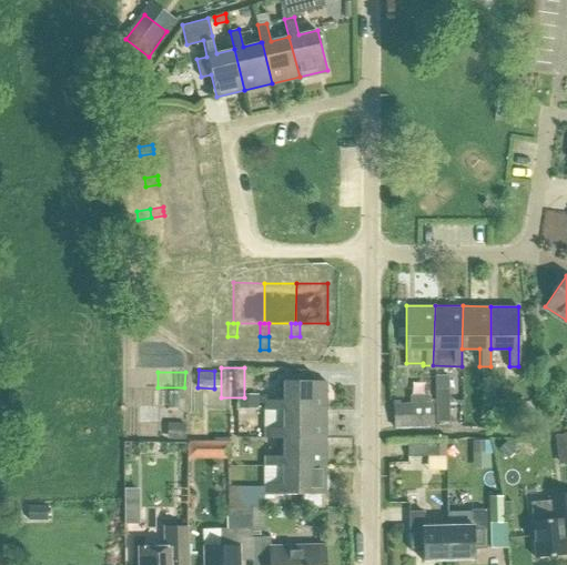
[(284,407),(326,407),(326,379),(283,379),(283,399),(265,399),(265,409),(284,409),(284,407)]
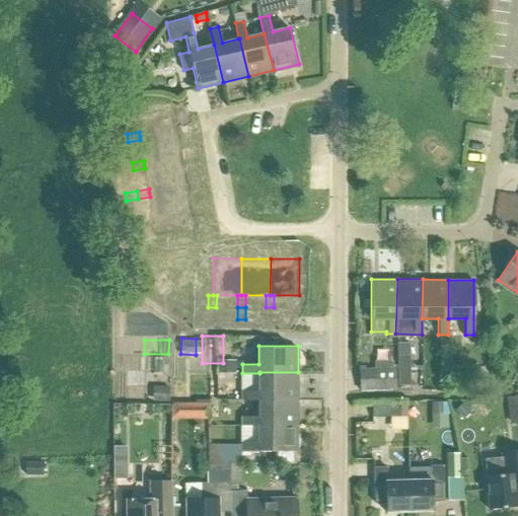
[(339,358),(341,388),(362,386),(361,357),(339,358)]
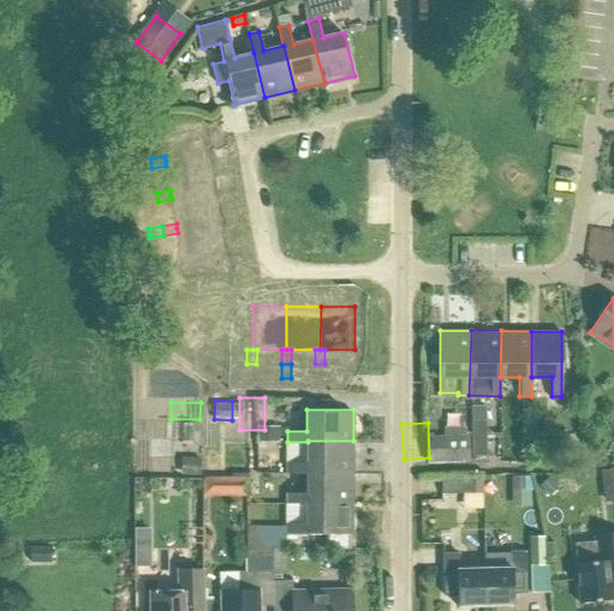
[(446,460),(471,460),(471,433),(468,433),(445,433),(446,460)]
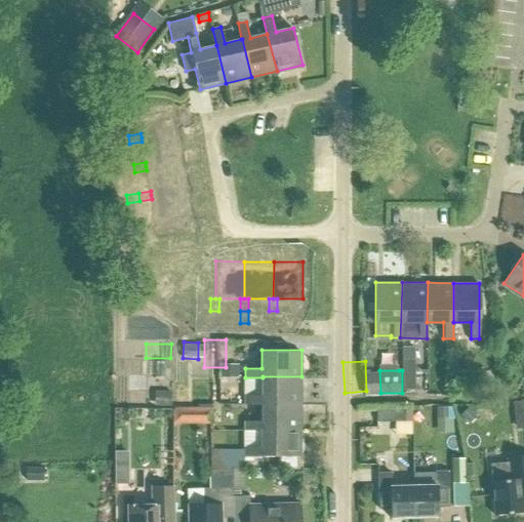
[(415,373),(403,373),(404,390),(415,390),(415,376),(418,376),(418,373),(415,373)]
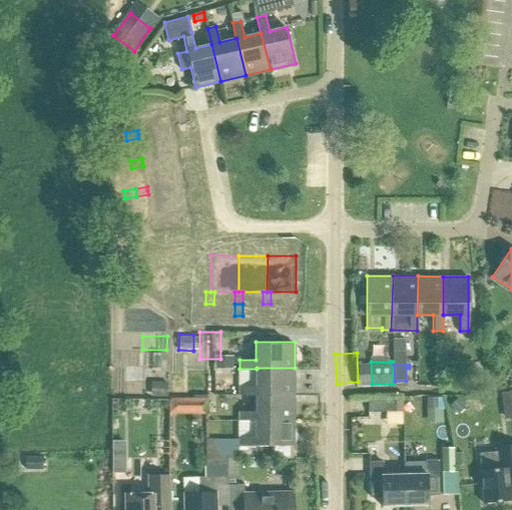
[(295,393),(295,368),(257,368),(257,369),(257,385),(239,385),(239,394),(257,394),(257,393),(295,393)]
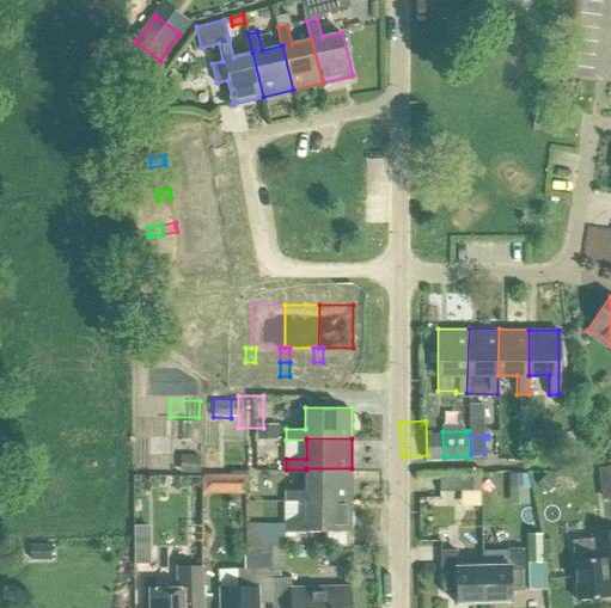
[(202,472),(202,454),(183,454),(183,471),(202,472)]
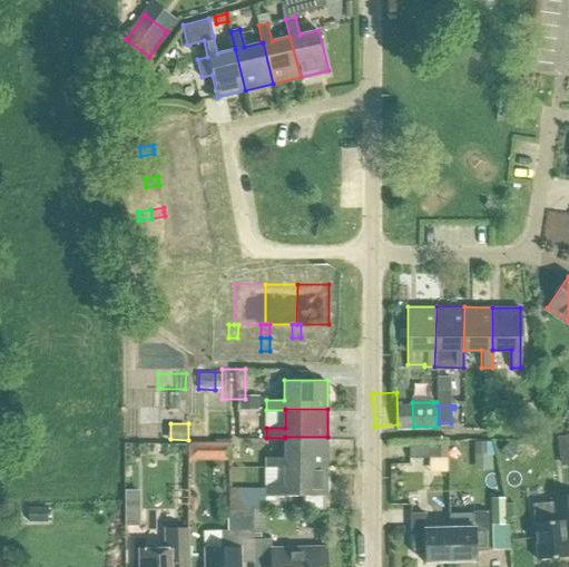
[(568,434),(558,437),(560,451),(568,450),(568,434)]
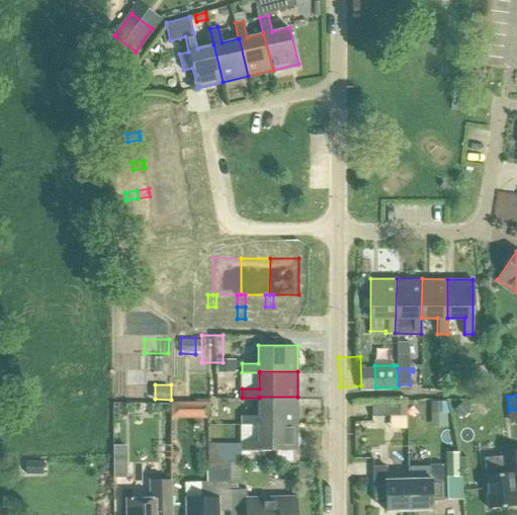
[(297,423),(297,397),(259,397),(259,398),(258,414),(241,414),(241,423),(258,423),(258,422),(297,423)]
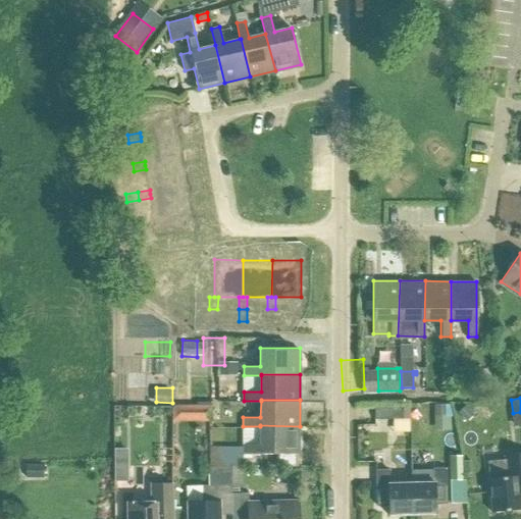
[(171,406),(140,403),(138,420),(169,423),(171,406)]
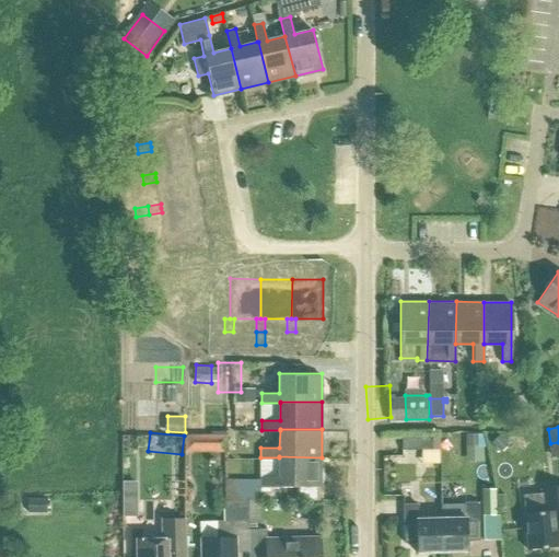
[(479,432),(467,432),(467,444),(480,444),(479,432)]
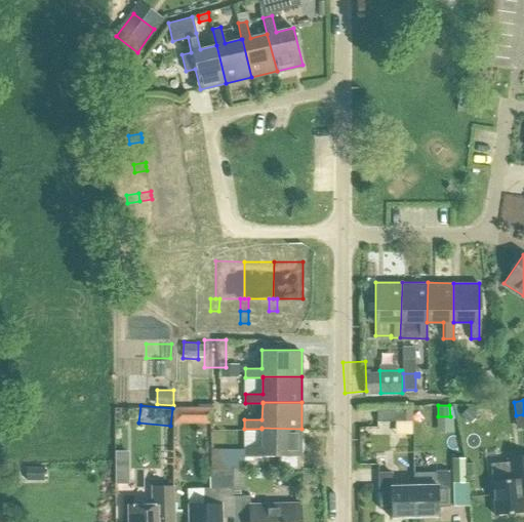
[(213,422),(213,407),(175,407),(174,422),(213,422)]
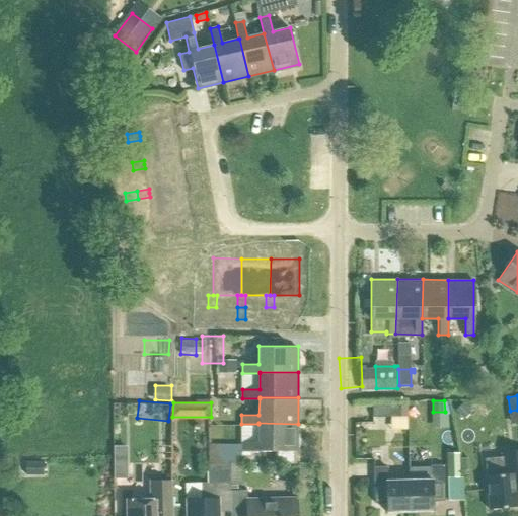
[(409,415),(409,403),(374,403),(374,416),(387,415),(409,415)]
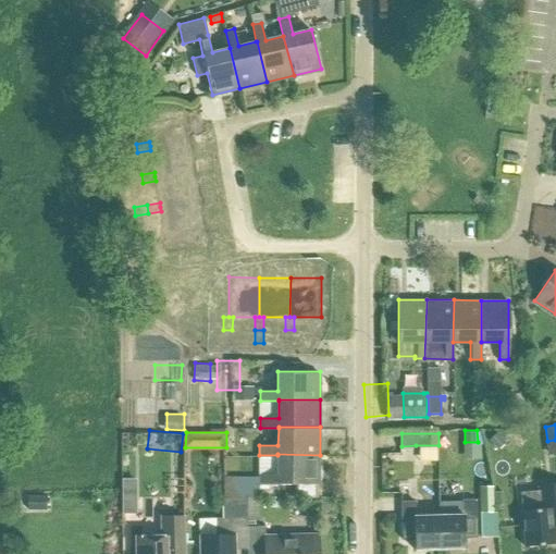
[(320,455),(278,454),(278,455),(278,474),(259,474),(259,481),(296,481),(320,481),(320,455)]
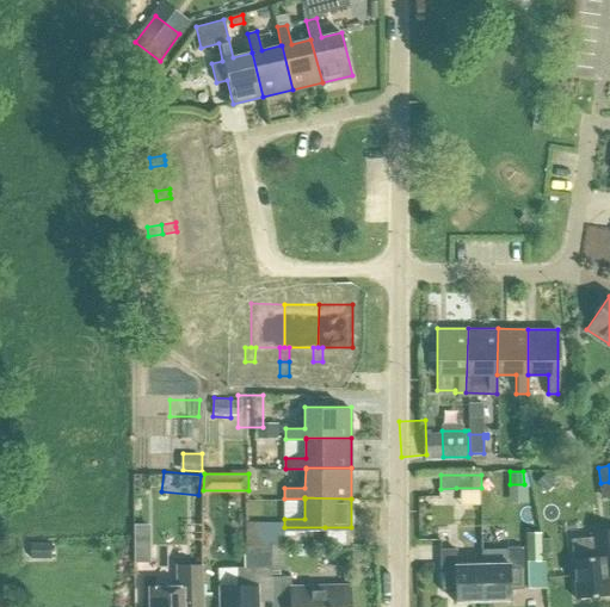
[(135,534),(135,540),(149,540),(149,522),(135,522),(135,534)]
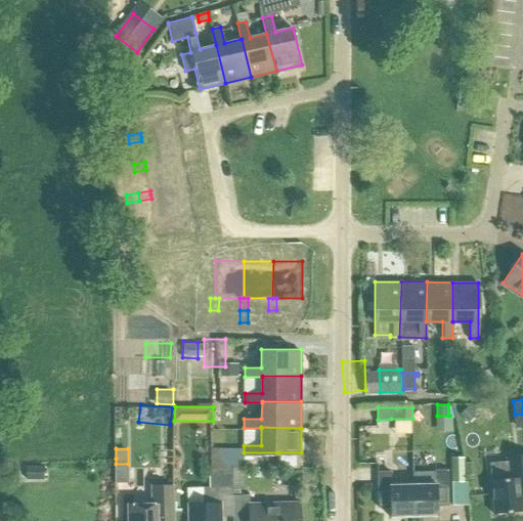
[(378,459),(376,448),(354,452),(356,463),(378,459)]
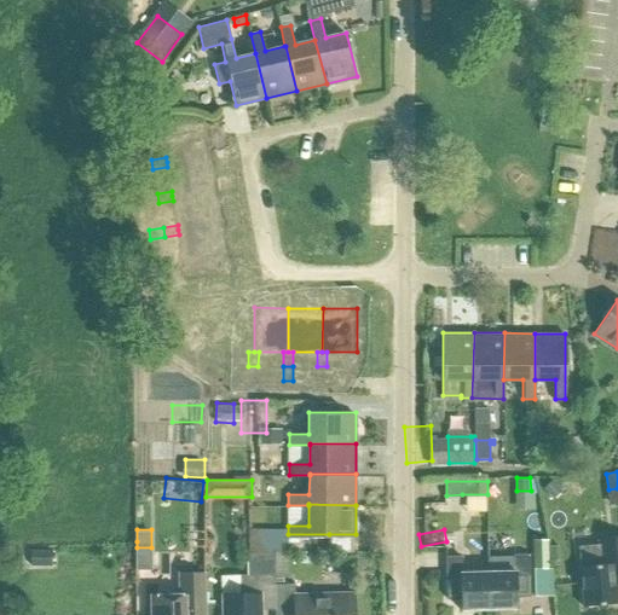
[(583,605),(617,602),(617,591),(614,570),(617,569),(617,534),(598,537),(600,562),(578,564),(583,605)]
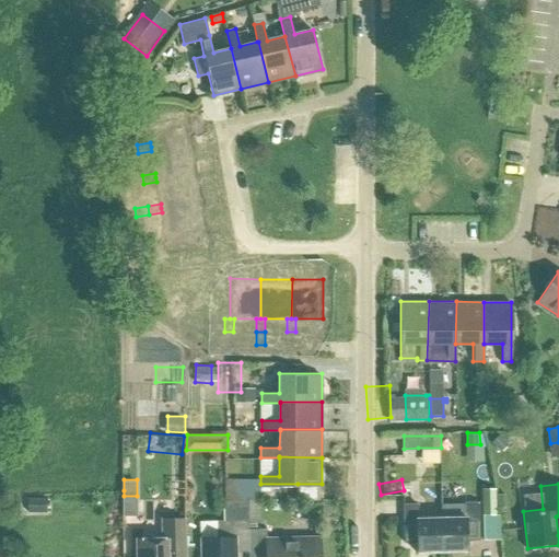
[(248,485),(248,499),(279,498),(279,485),(248,485)]
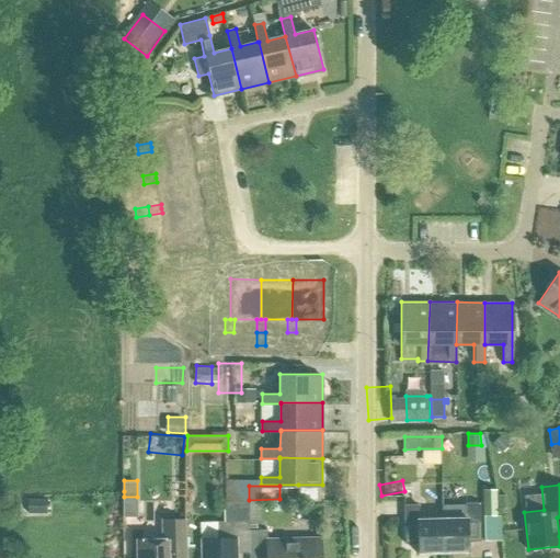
[(483,488),(484,541),(502,539),(501,515),(500,515),(500,488),(483,488)]
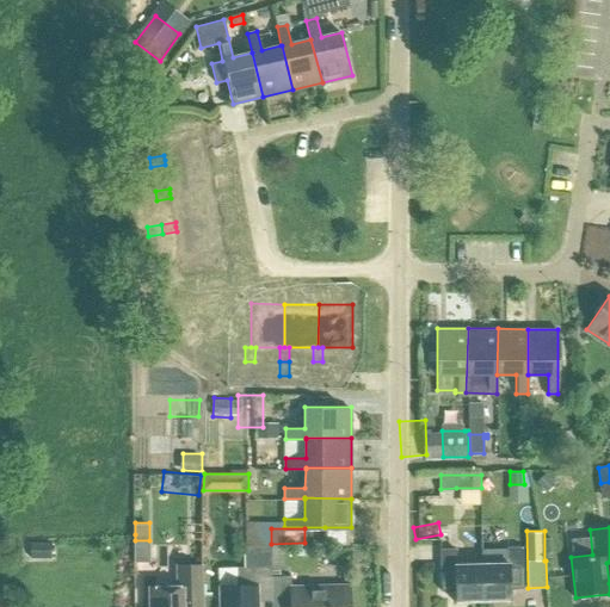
[(51,540),(31,542),(31,556),(51,555),(51,540)]
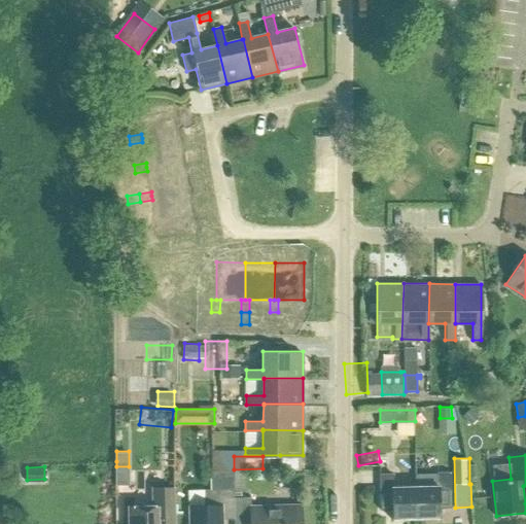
[(221,523),(221,518),(234,517),(233,496),(232,470),(210,470),(210,489),(203,489),(204,507),(189,507),(189,523),(221,523)]
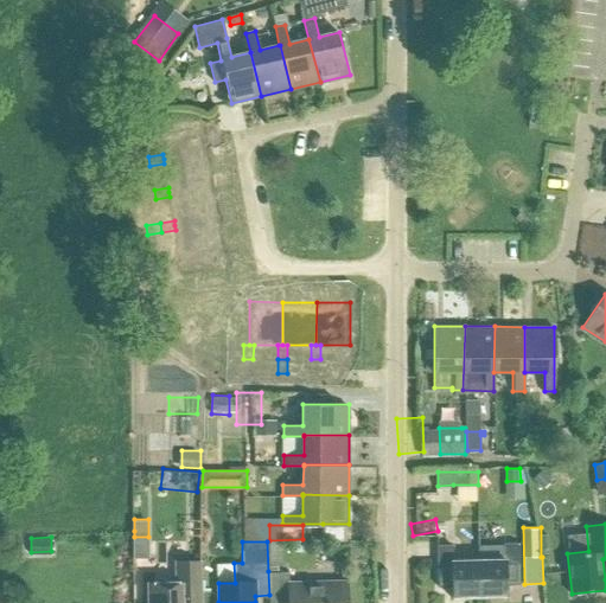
[(479,558),(479,596),(506,596),(506,584),(517,584),(517,543),(503,543),(503,557),(479,558)]
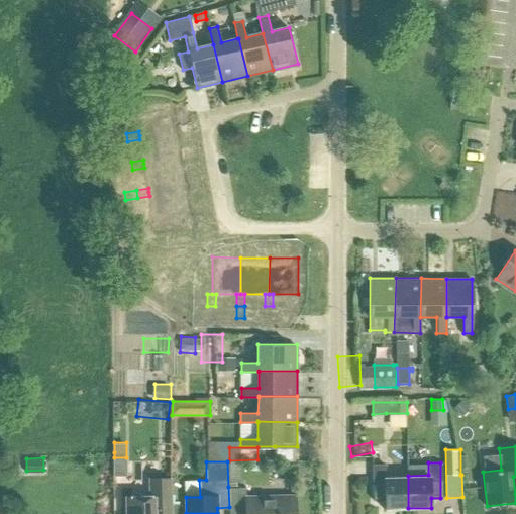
[(408,508),(408,476),(385,476),(385,464),(372,464),(372,500),(385,500),(385,508),(408,508)]
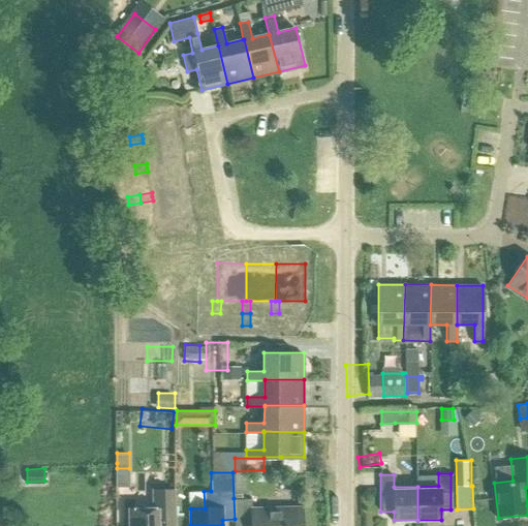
[(128,525),(176,525),(176,488),(151,489),(152,506),(128,507),(128,525)]
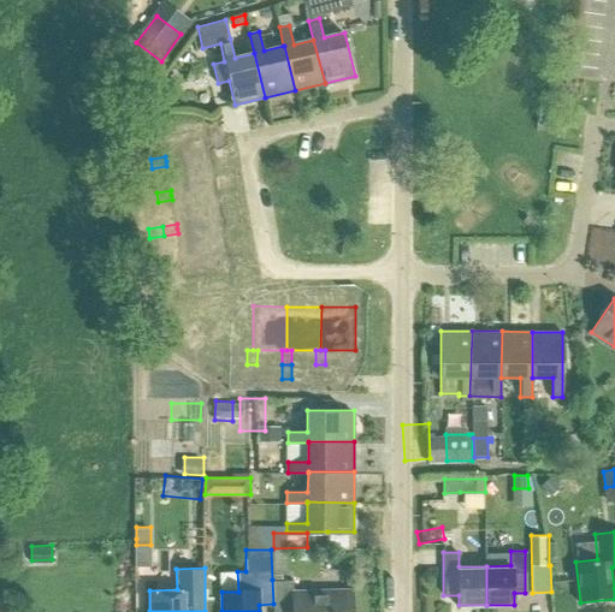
[(273,604),(272,611),(350,611),(350,587),(293,588),(293,580),(272,580),(273,604)]
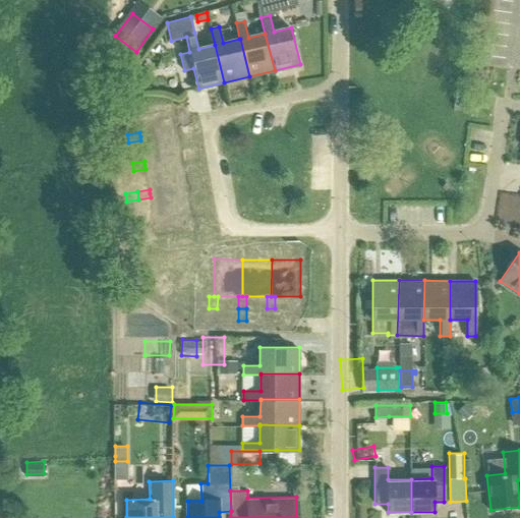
[(97,507),(96,517),(124,517),(125,508),(97,507)]
